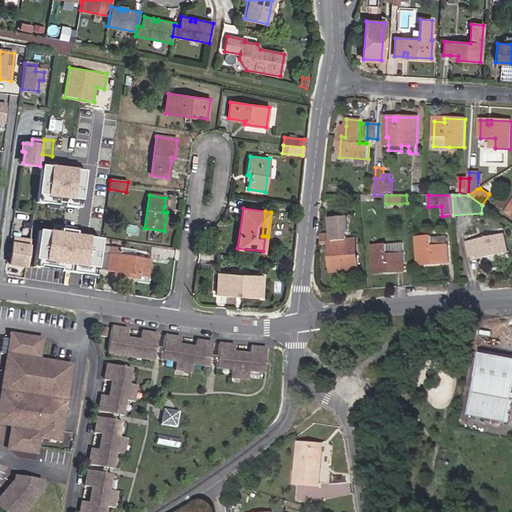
[(348,256),(347,240),(346,233),(349,233),(348,217),(331,218),(332,234),(333,252),(330,252),(331,272),(360,270),(359,255),(358,255),(348,256)]
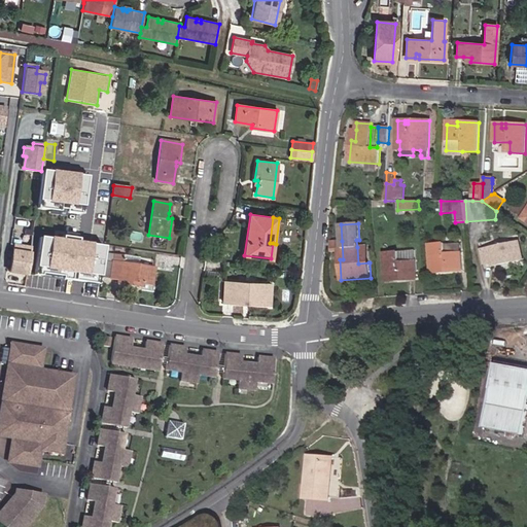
[(41,246),(42,240),(31,239),(30,248),(36,249),(36,245),(41,246)]
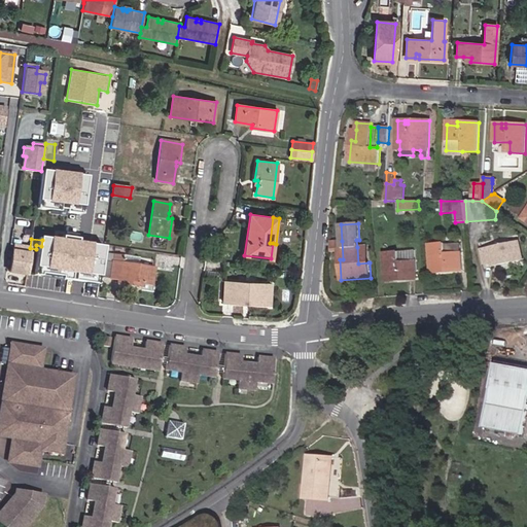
[(57,271),(60,252),(59,252),(55,251),(56,242),(42,240),(41,246),(36,245),(36,249),(30,248),(26,275),(45,278),(46,269),(57,271)]
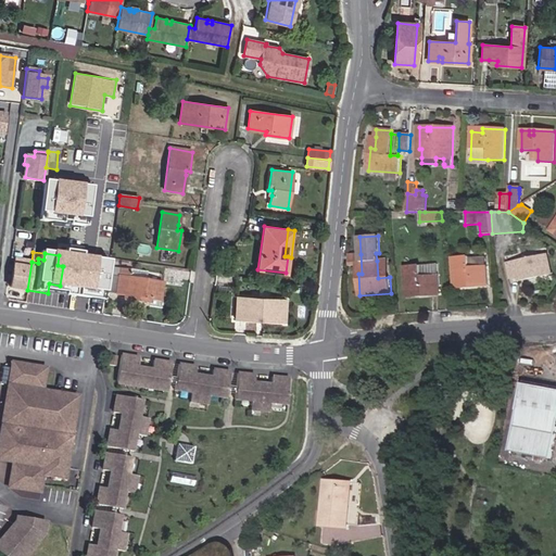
[(362,274),(361,254),(350,255),(351,263),(357,263),(358,274),(362,274)]
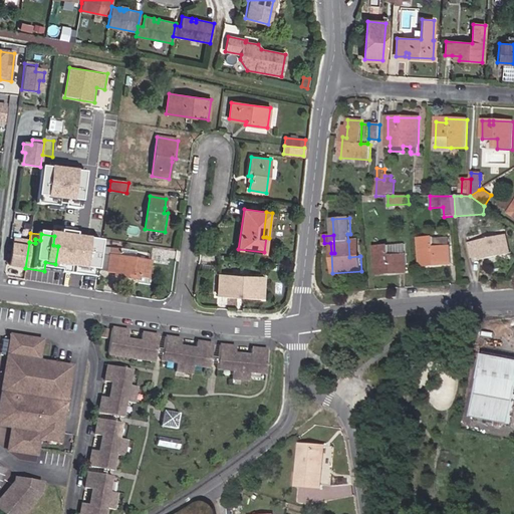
[(510,253),(506,236),(470,244),(472,257),(480,256),(486,254),(487,258),(510,253)]
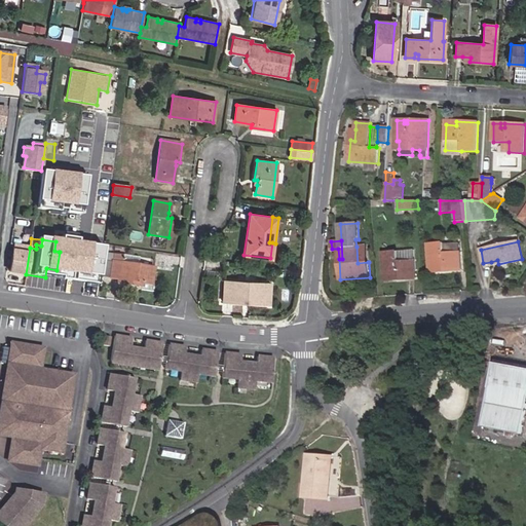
[(461,266),(460,252),(445,254),(444,243),(444,242),(427,243),(430,273),(451,271),(451,267),(461,266)]
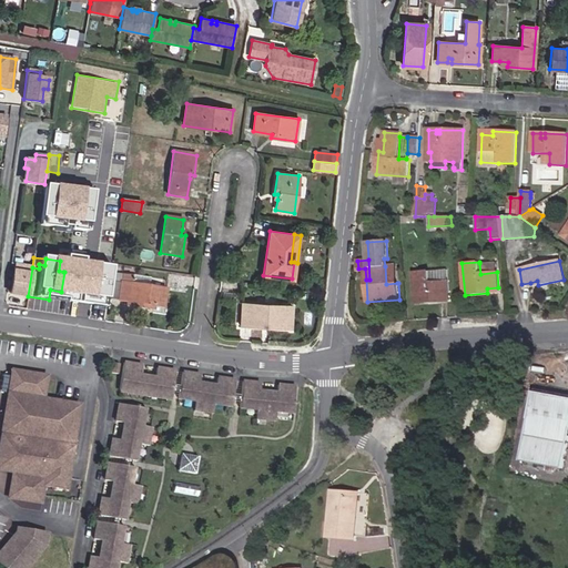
[(497,272),(496,262),(479,263),(480,274),(497,272)]
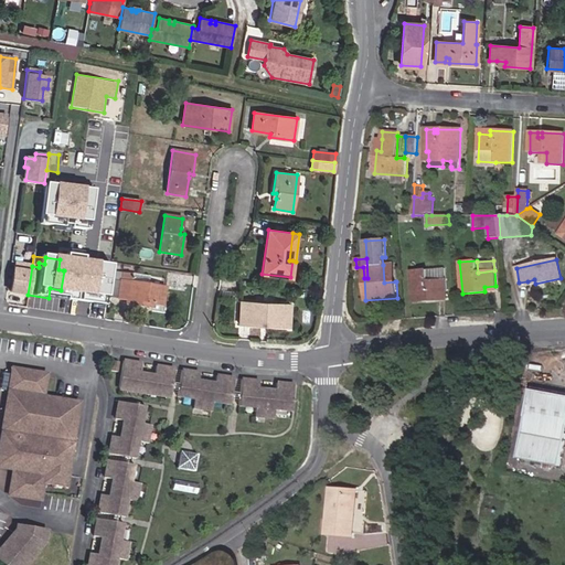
[(32,266),(14,263),(10,291),(28,295),(32,266)]
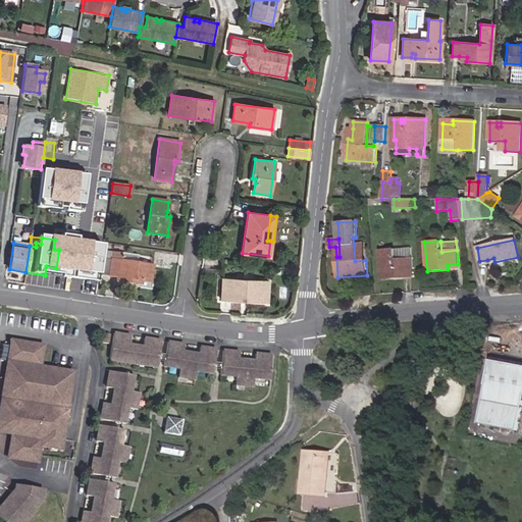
[(365,260),(363,244),(354,245),(355,261),(365,260)]
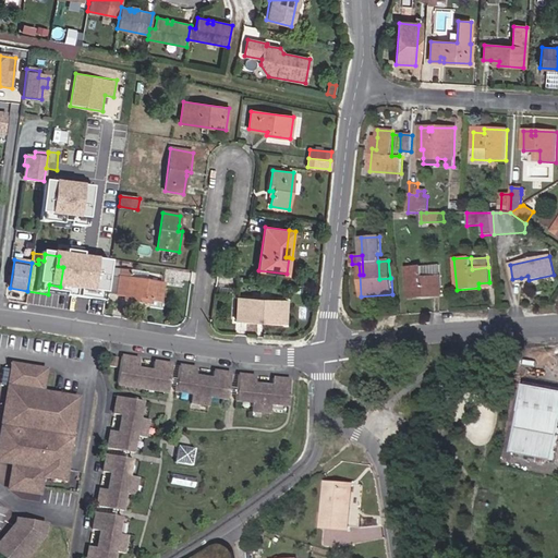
[(101,280),(104,267),(81,265),(80,278),(101,280)]
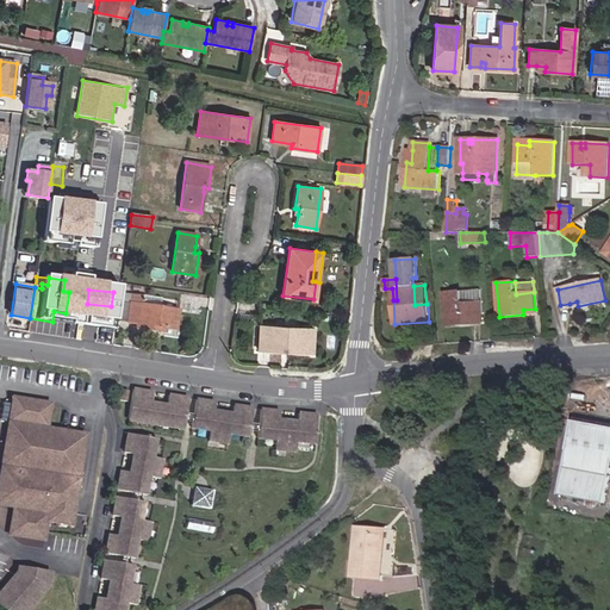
[(483,321),(481,302),(480,302),(479,290),(443,293),(447,327),(471,325),(471,321),(483,321)]
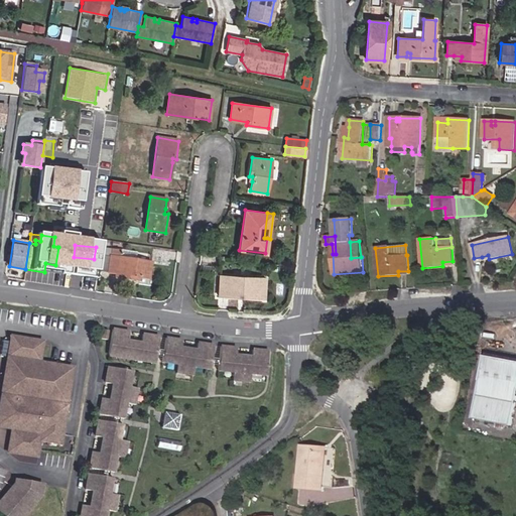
[(108,272),(111,249),(104,248),(101,271),(108,272)]
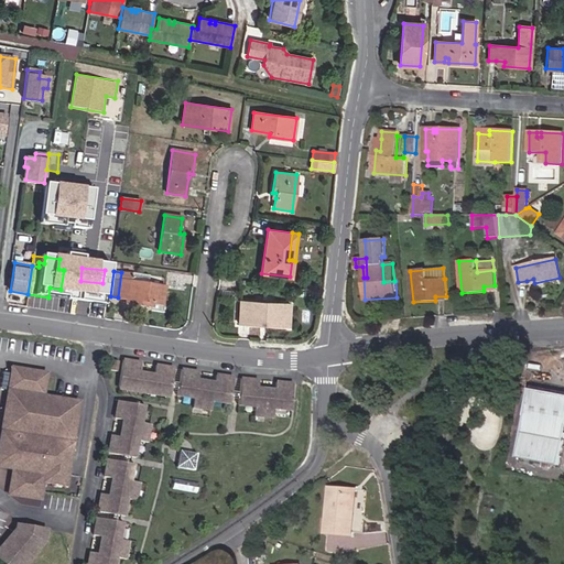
[(162,305),(165,286),(148,284),(149,275),(121,272),(118,297),(118,299),(126,300),(126,303),(145,306),(147,303),(152,303),(162,305)]
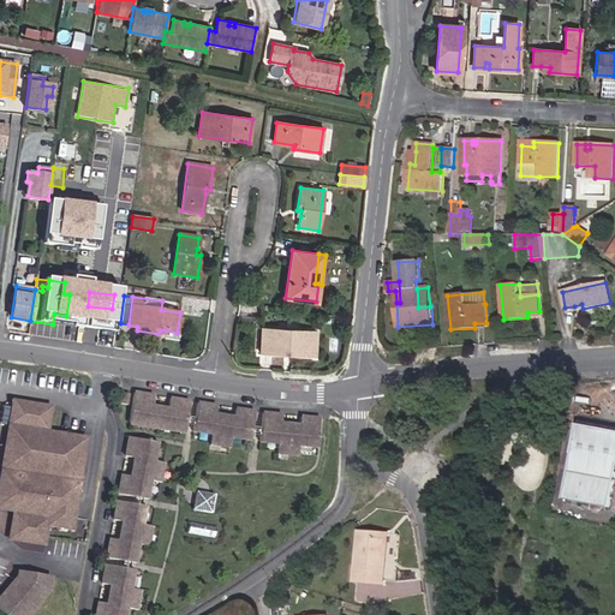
[(315,356),(316,332),(261,329),(260,352),(315,356)]
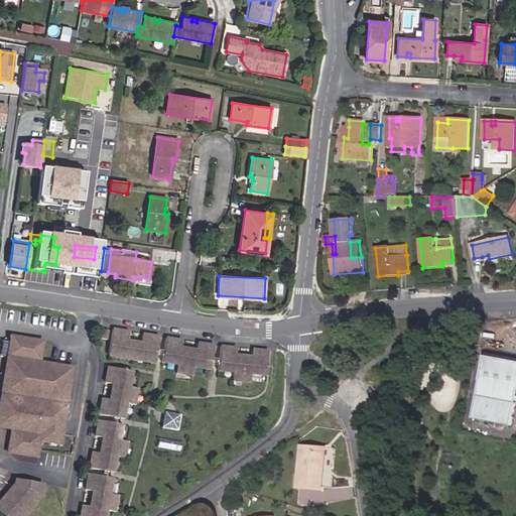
[(155,361),(159,338),(142,335),(141,342),(140,345),(127,343),(128,340),(129,333),(112,330),(108,354),(155,361)]
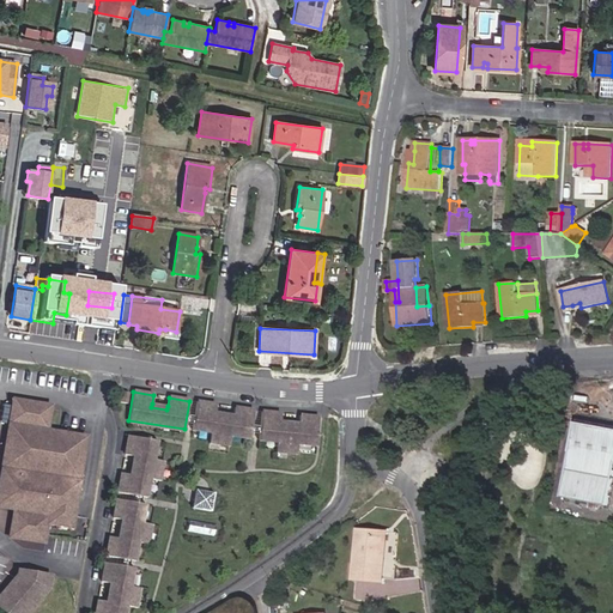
[(50,406),(13,400),(8,425),(13,425),(47,431),(50,406)]
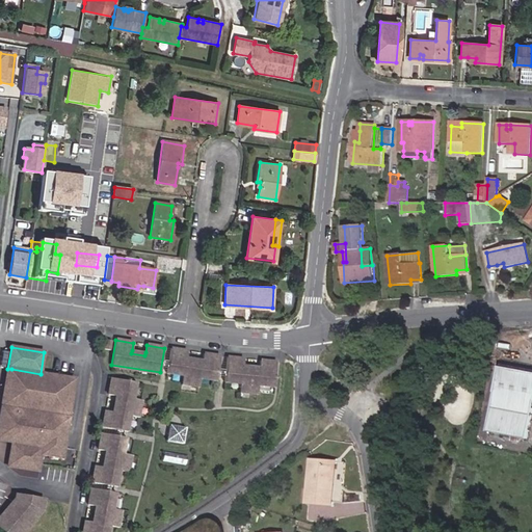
[(217,380),(220,356),(203,354),(203,360),(202,363),(186,360),(187,357),(187,351),(170,349),(166,373),(183,375),(182,384),(198,387),(200,378),(217,380)]
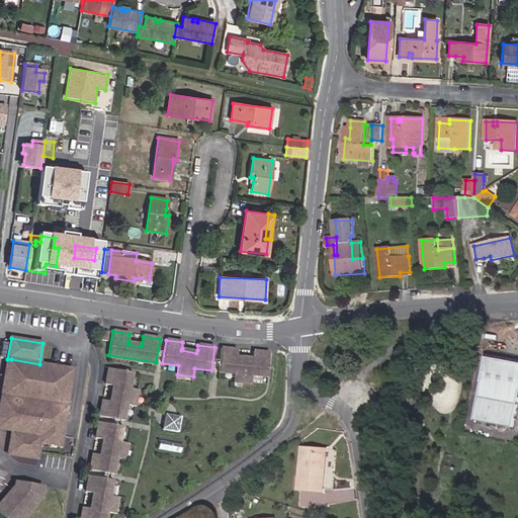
[(267,376),(269,353),(253,351),(252,357),(252,360),(237,358),(237,355),(237,350),(221,348),(219,371),(235,373),(234,381),(250,383),(251,375),(267,376)]
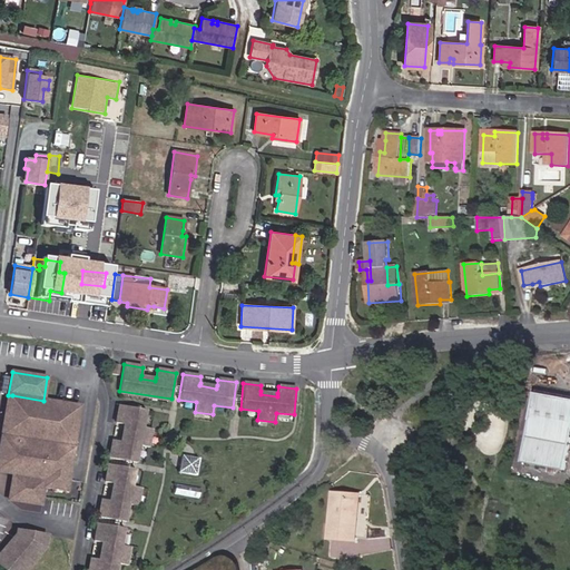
[(566,471),(569,446),(569,399),(537,393),(523,463),(566,471)]
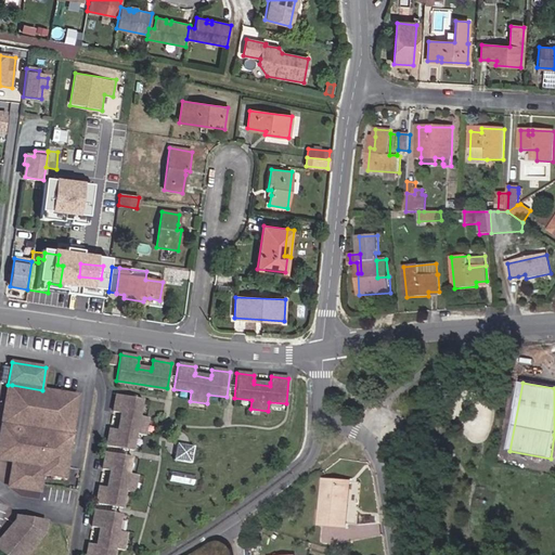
[(5,425),(12,385),(8,385),(1,425),(5,425)]
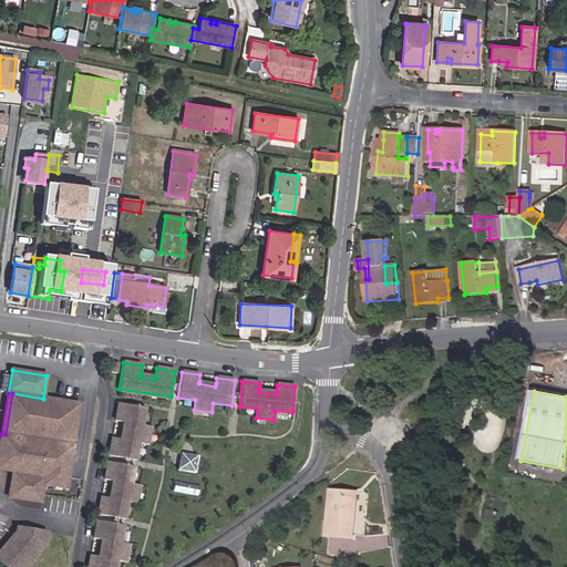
[(72,446),(79,404),(43,399),(12,393),(6,434),(72,446)]
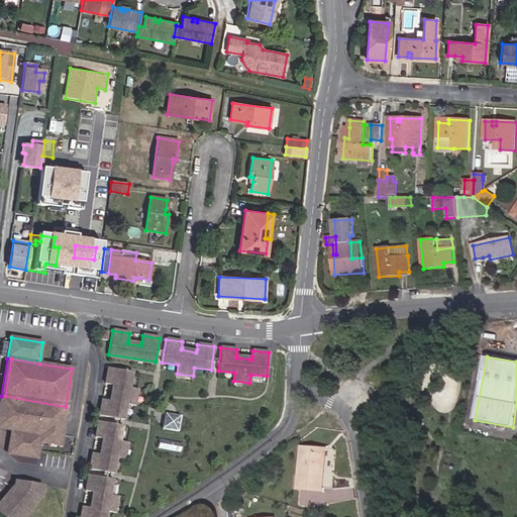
[(134,406),(137,390),(129,388),(132,373),(108,368),(105,384),(111,385),(114,385),(111,401),(108,400),(103,399),(99,416),(123,420),(126,404),(134,406)]
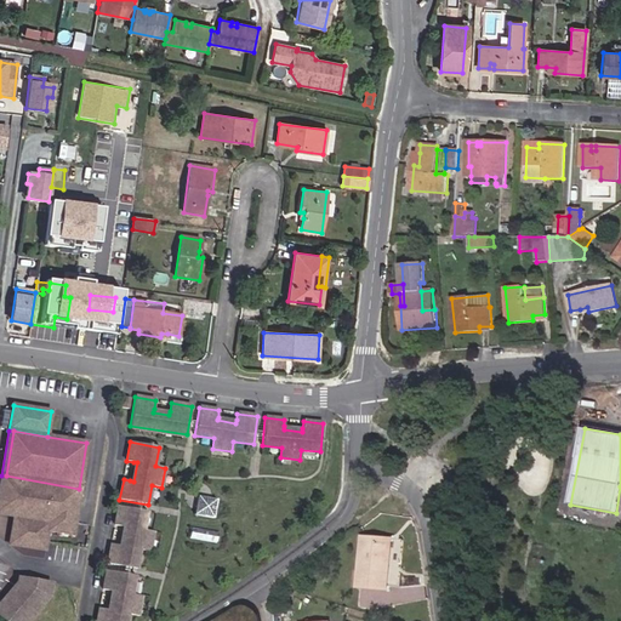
[(1,476),(0,482),(0,513),(13,516),(49,522),(47,530),(72,535),(79,489),(6,476),(1,476)]
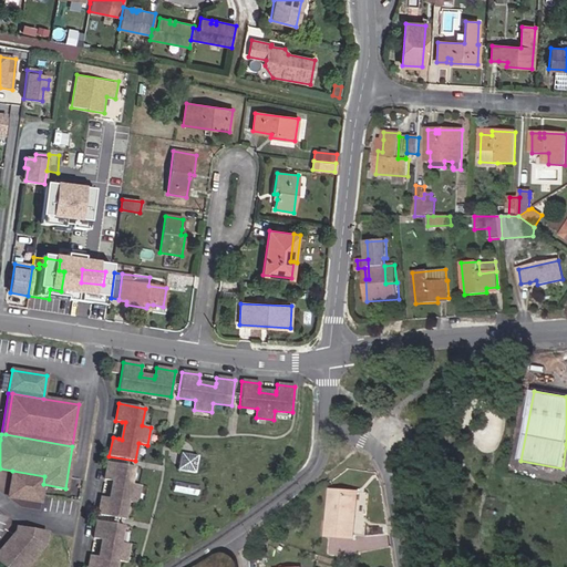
[(195,473),(197,456),(181,453),(177,471),(195,473)]
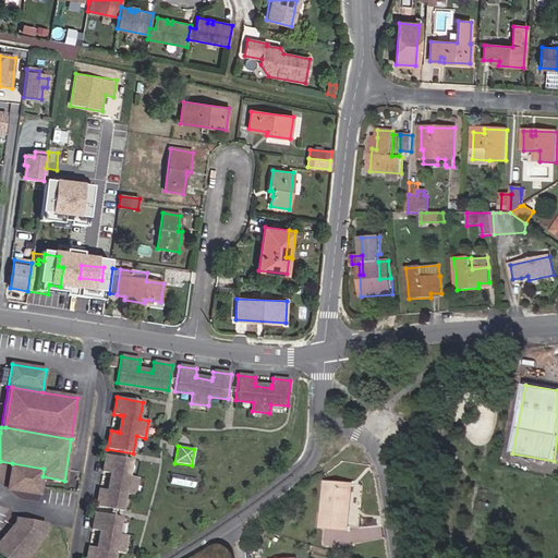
[(134,496),(137,478),(129,476),(132,459),(106,455),(102,472),(109,473),(112,474),(109,490),(106,490),(100,488),(97,506),(122,511),(125,494),(134,496)]
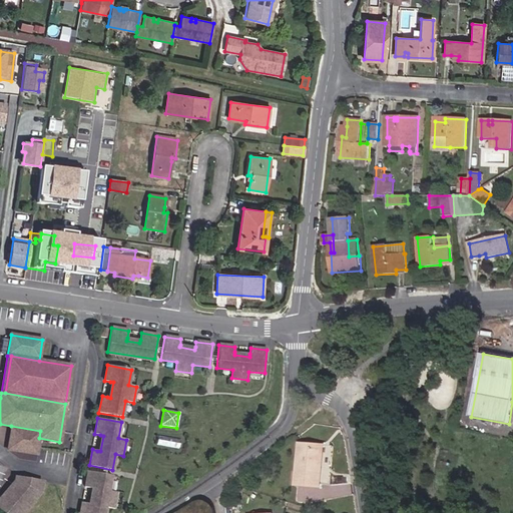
[(40,431),(11,426),(8,449),(36,454),(39,438),(40,431)]
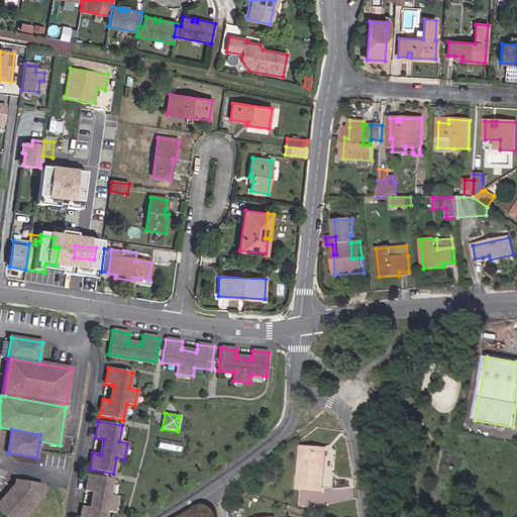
[(181,451),(182,443),(160,439),(158,447),(181,451)]
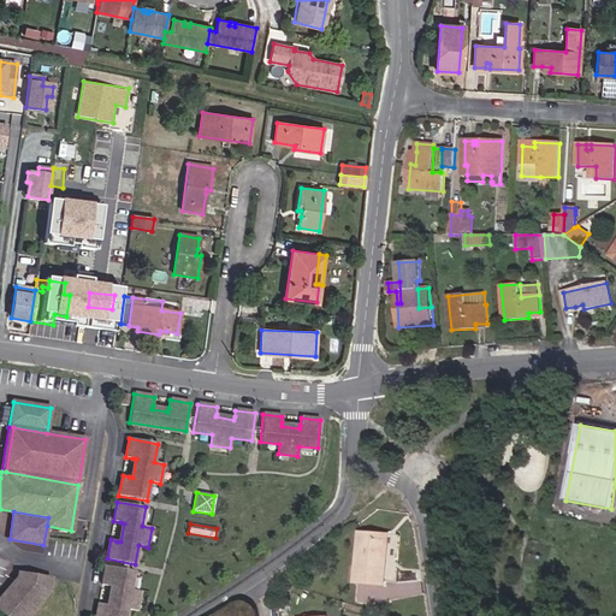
[(398,582),(402,535),(361,533),(357,582),(386,585),(386,582),(398,582)]
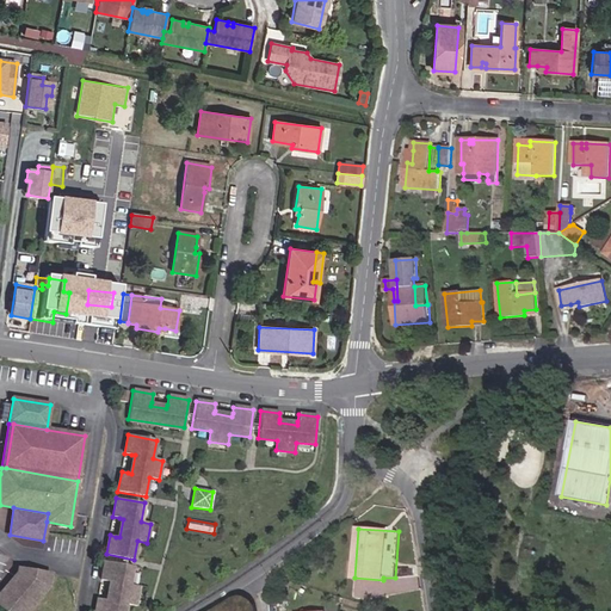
[(135,606),(140,587),(129,585),(133,566),(105,561),(102,580),(107,581),(111,582),(107,600),(105,599),(98,598),(94,610),(124,610),(125,604),(135,606)]
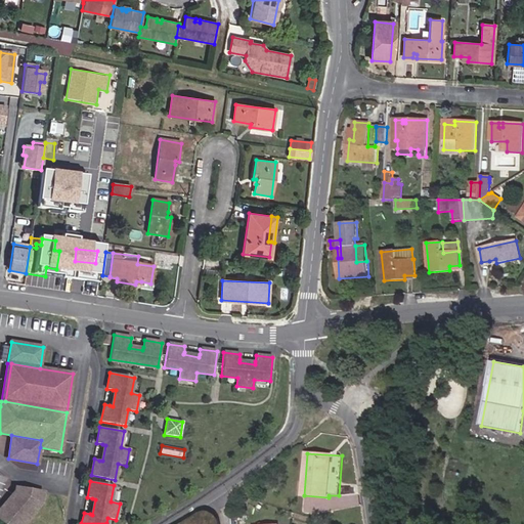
[(15,491),(12,494),(34,512),(41,504),(43,492),(15,487),(15,491)]
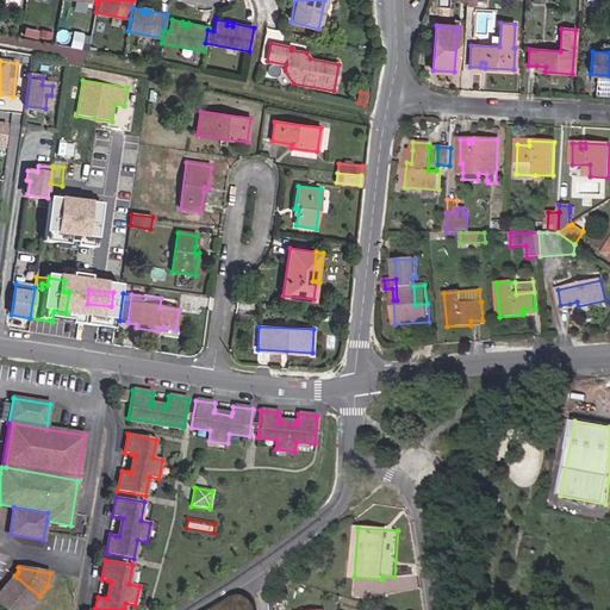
[(14,576),(5,587),(29,608),(39,596),(14,576)]
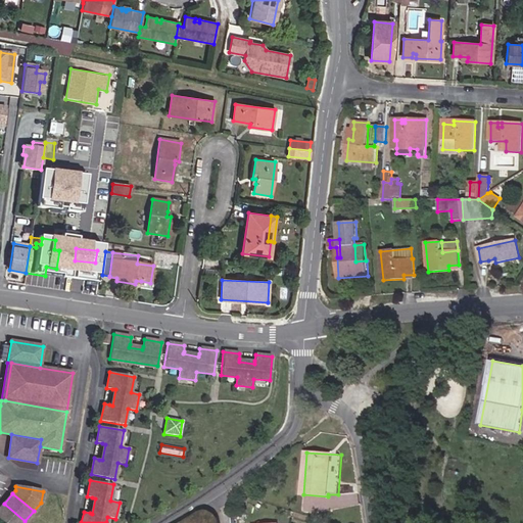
[(4,504),(0,508),(0,518),(5,522),(22,522),(25,521),(4,504)]
